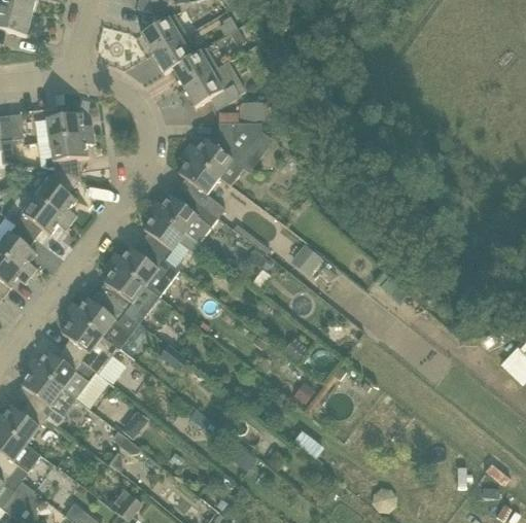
[(0,4),(31,12),(34,0),(0,0),(0,4)]
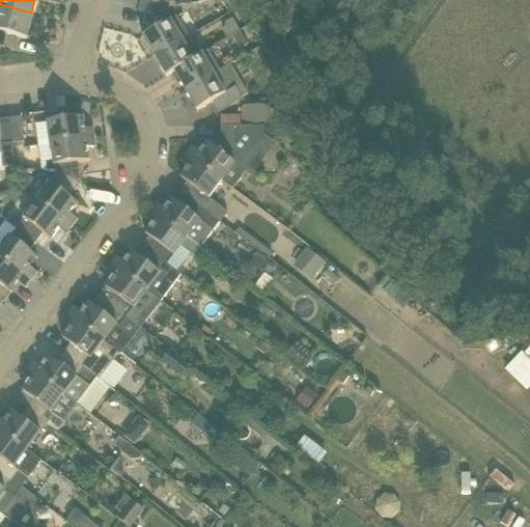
[(140,0),(138,8),(164,15),(167,2),(159,0),(140,0)]
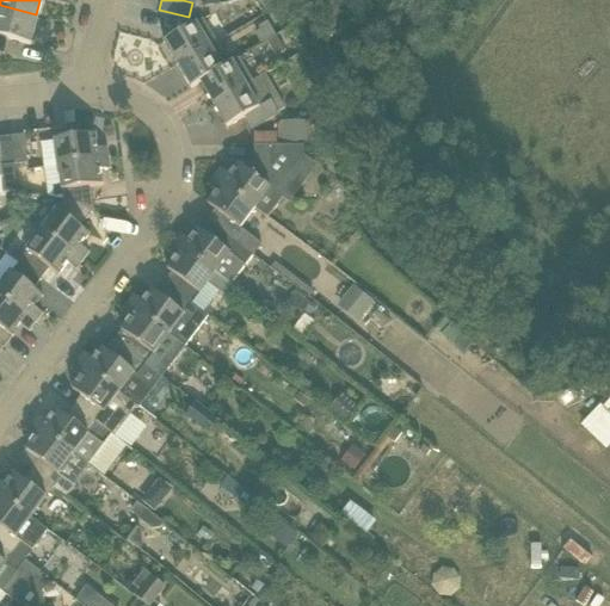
[(0,48),(4,49),(7,35),(30,41),(36,14),(0,5),(0,48)]
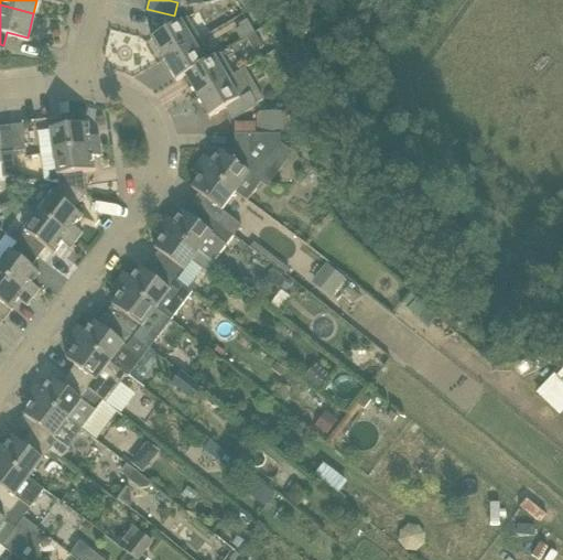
[(153,11),(151,21),(159,23),(161,13),(153,11)]
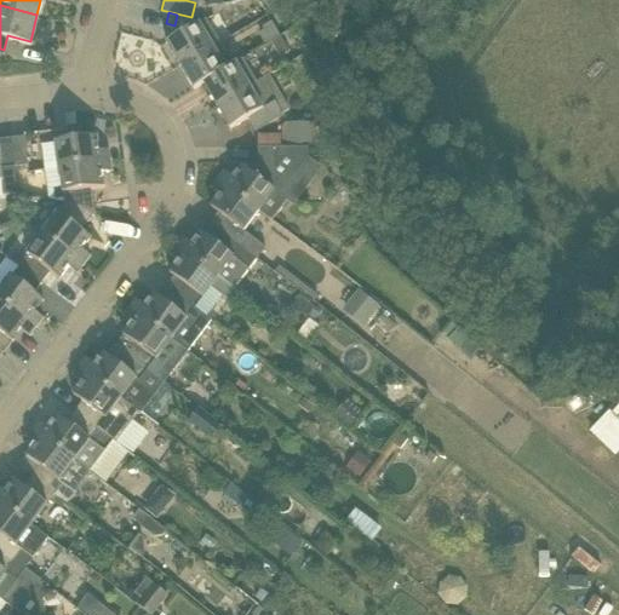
[(165,39),(179,63),(217,40),(205,17),(165,39)]
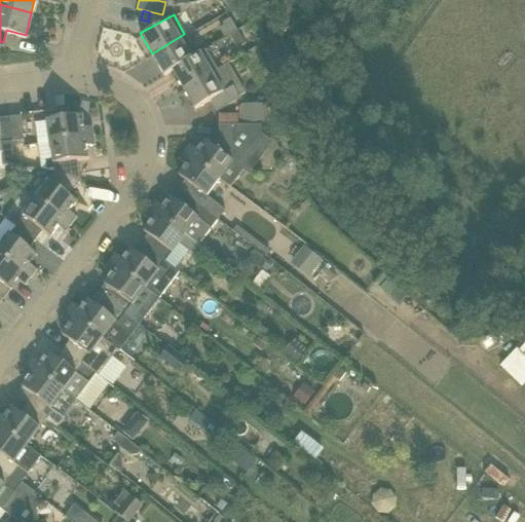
[(229,33),(237,28),(229,15),(222,20),(229,33)]
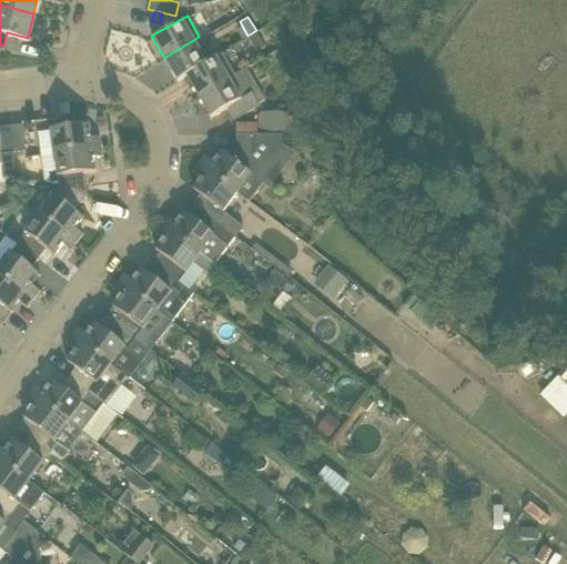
[(264,44),(256,30),(247,36),(255,49),(264,44)]
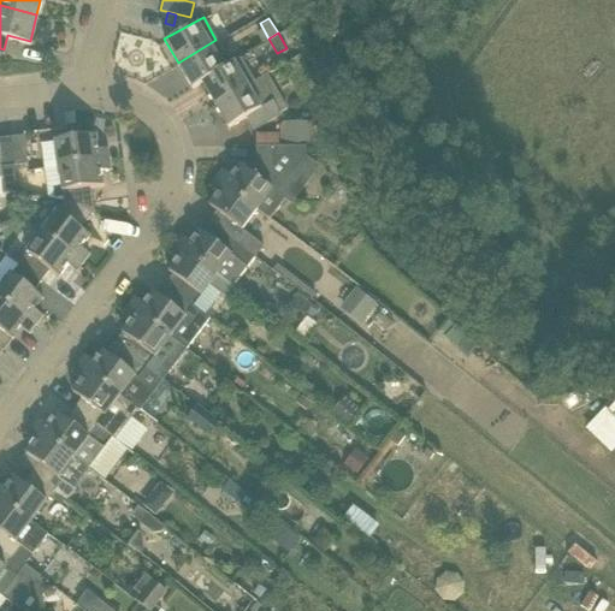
[(216,40),(178,63),(191,85),(201,78),(228,61),(216,40)]
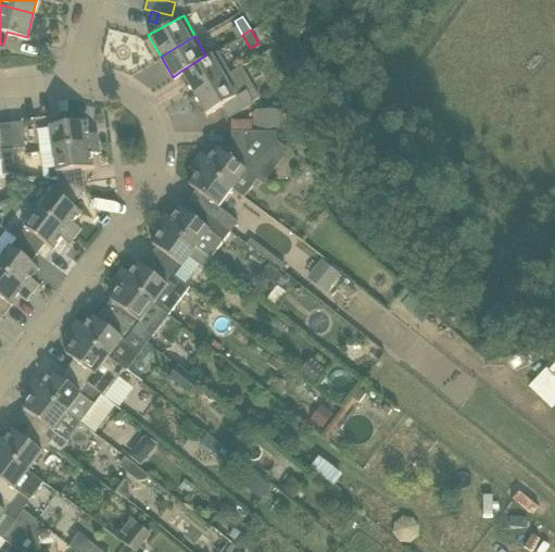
[(181,71),(193,91),(228,71),(216,49),(205,55),(181,71)]
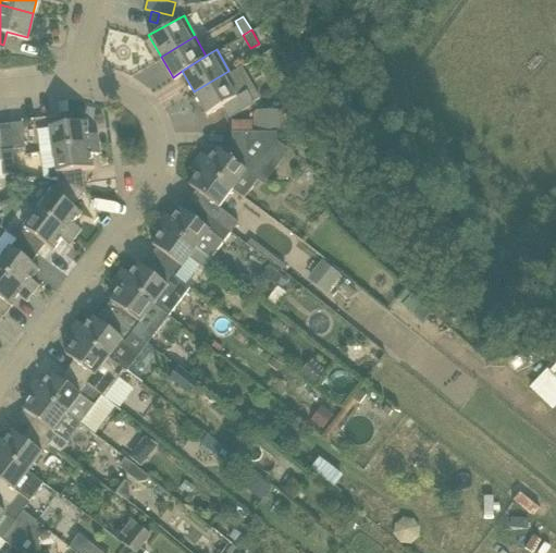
[(242,63),(241,64),(229,71),(194,91),(206,112),(222,103),(229,114),(252,99),(259,95),(242,63)]
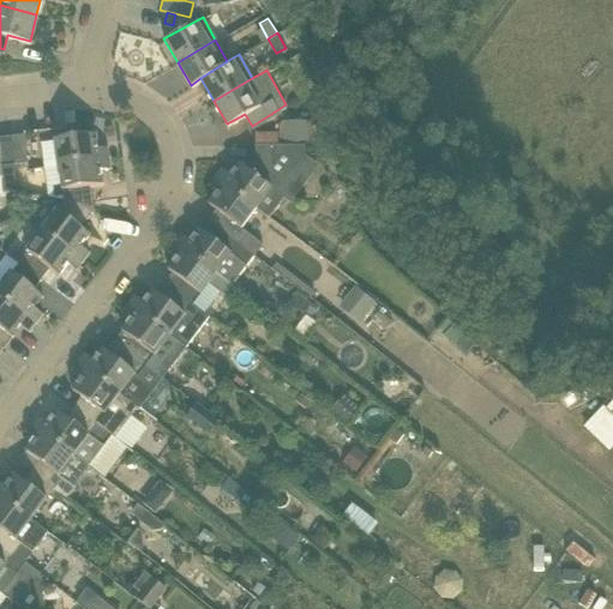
[(76,120),(73,108),(61,110),(64,122),(76,120)]
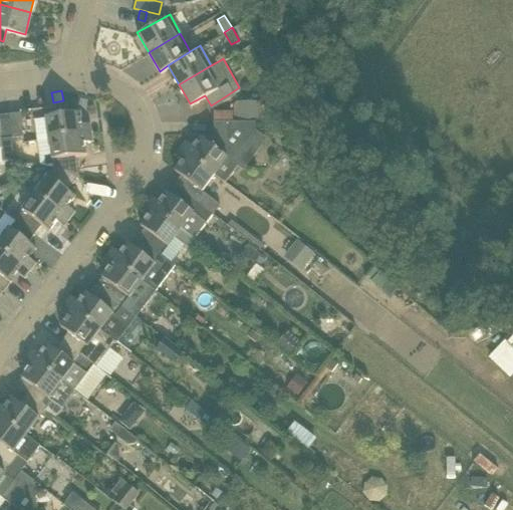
[(258,97),(236,98),(237,117),(258,116),(258,97)]
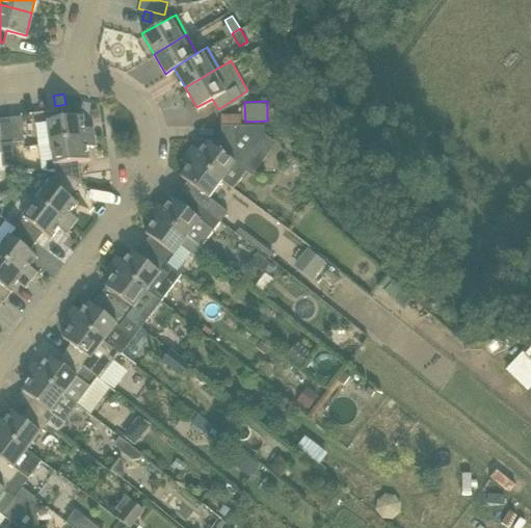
[(68,107),(33,108),(33,117),(68,115),(68,107)]
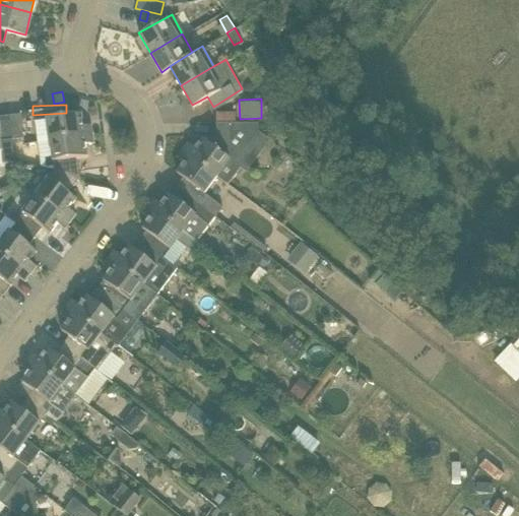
[(238,118),(237,109),(216,109),(216,119),(238,118)]
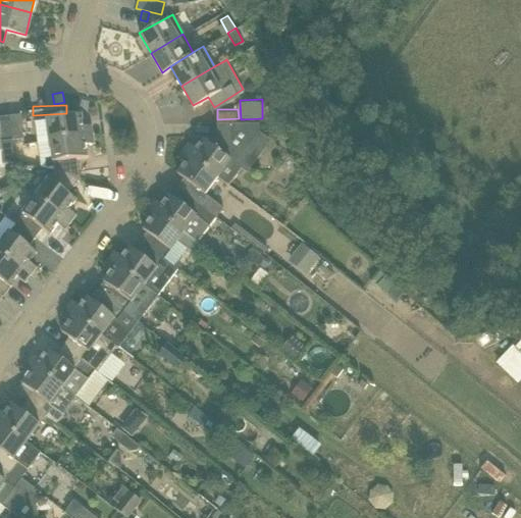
[(8,113),(12,138),(22,137),(20,112),(8,113)]
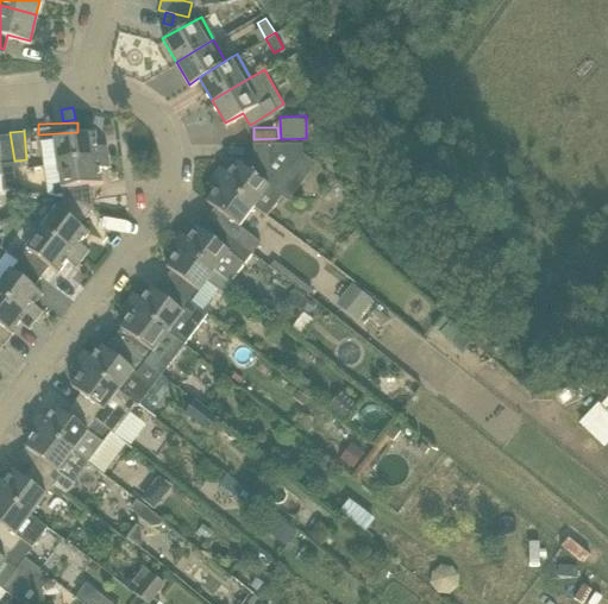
[(94,131),(55,136),(41,138),(43,162),(108,153),(107,143),(96,145),(94,131)]
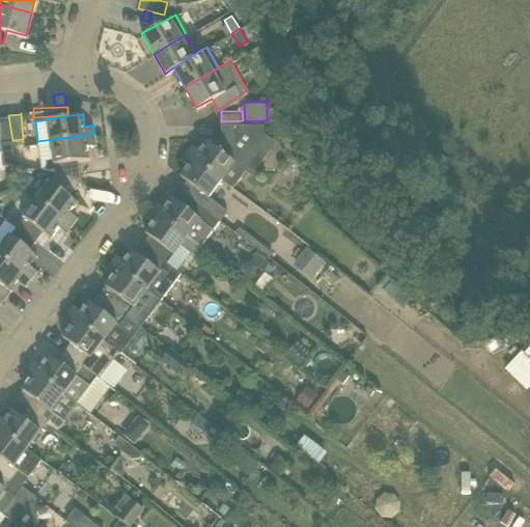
[(0,150),(1,150),(2,164),(15,163),(12,140),(8,115),(0,115),(0,150)]
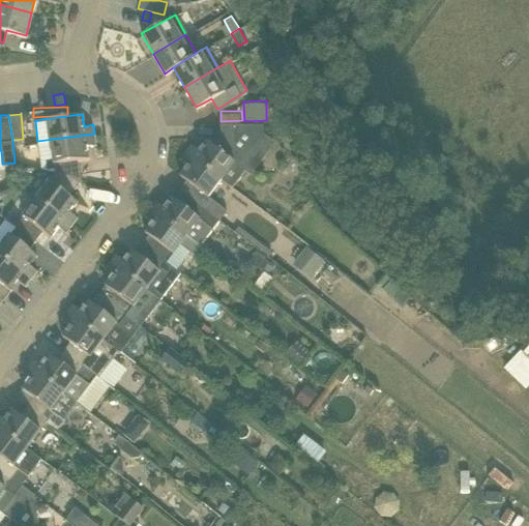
[(263,132),(262,122),(240,122),(219,123),(221,136),(213,145),(205,139),(198,149),(190,143),(185,150),(221,177),(232,185),(244,168),(239,164),(263,132)]
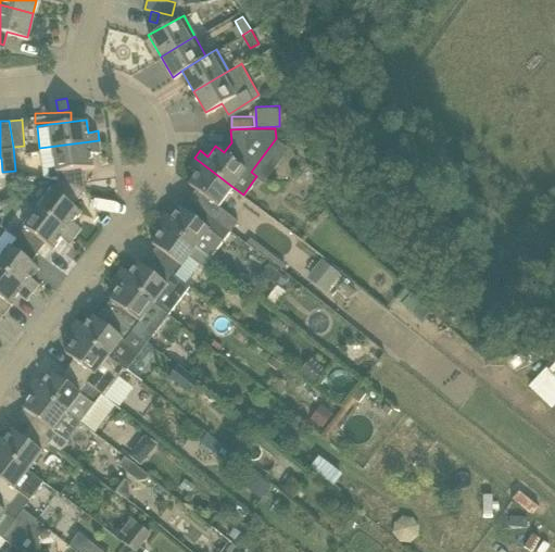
[(57,179),(85,187),(82,166),(92,165),(90,152),(100,151),(99,140),(39,148),(42,175),(57,179)]
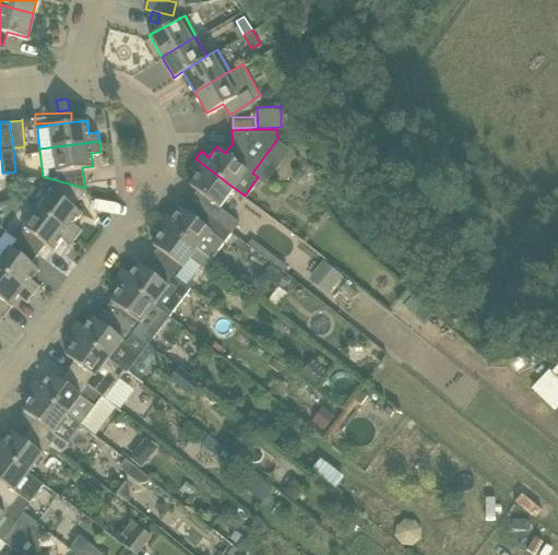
[(232,229),(238,220),(218,204),(233,187),(196,158),(189,167),(197,173),(189,184),(197,188),(189,198),(232,229)]
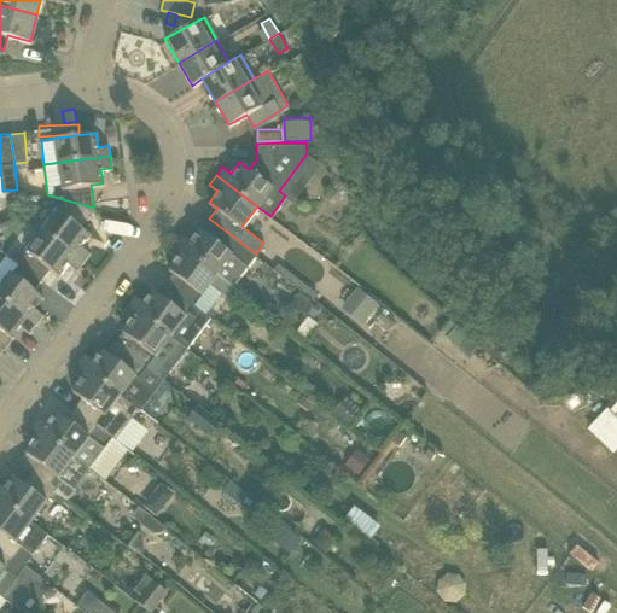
[(17,214),(16,198),(6,199),(7,214),(17,214)]
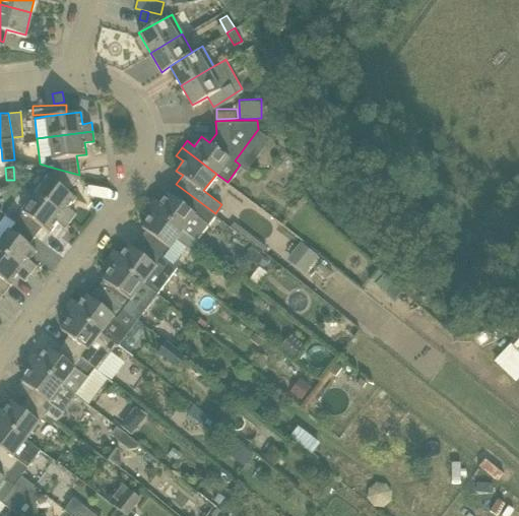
[(35,193),(69,219),(75,211),(68,206),(75,196),(68,191),(79,175),(53,168),(48,175),(35,193)]
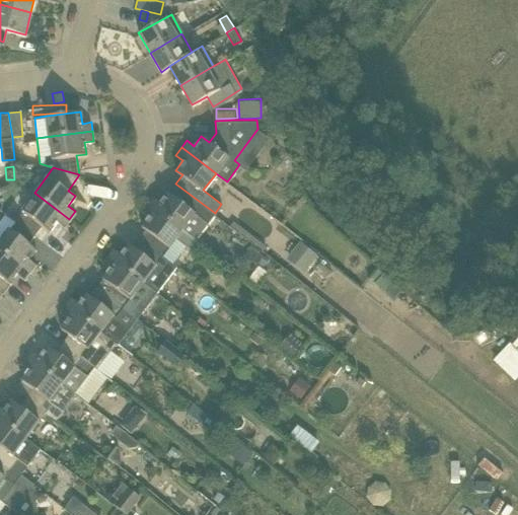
[(215,213),(175,184),(167,192),(159,202),(152,196),(147,203),(196,238),(215,213)]
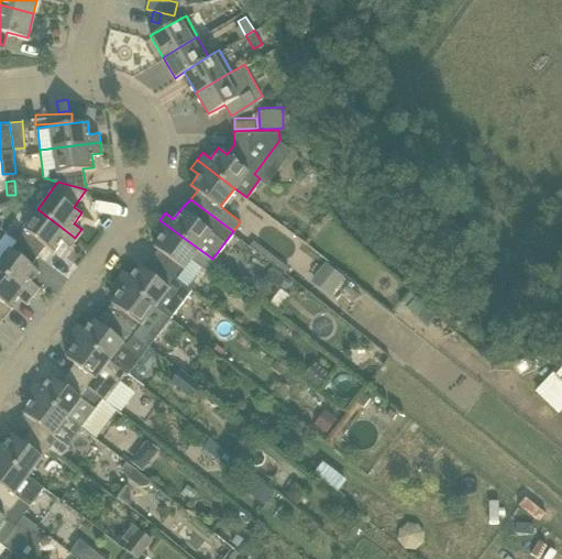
[(69,245),(75,238),(37,209),(17,238),(37,254),(45,244),(54,250),(62,240),(69,245)]
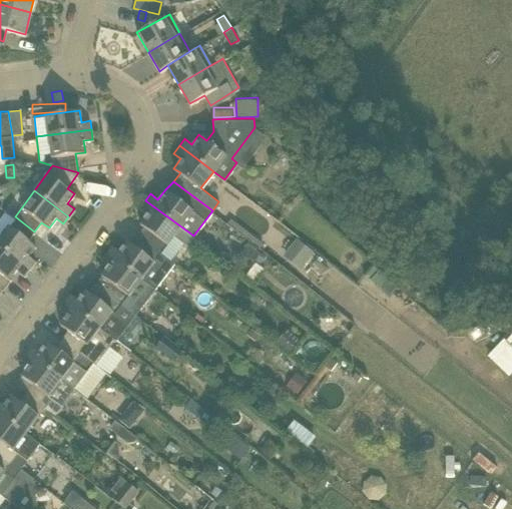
[(141,237),(160,251),(166,242),(173,233),(191,247),(197,239),(193,235),(145,200),(140,207),(147,213),(139,222),(147,228),(141,237)]
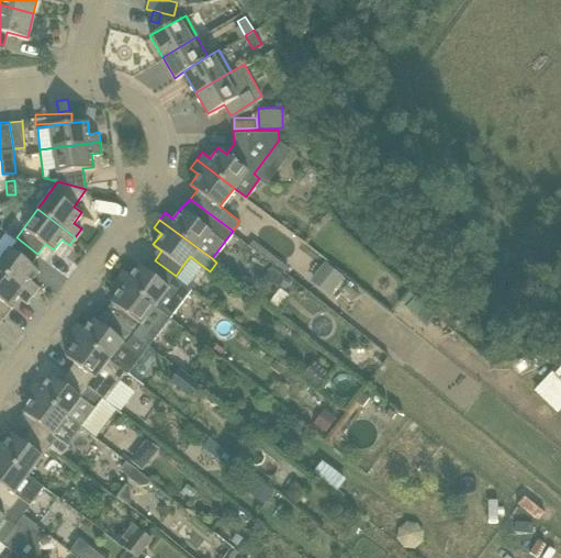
[(0,269),(33,294),(38,286),(31,280),(38,269),(31,263),(37,254),(17,237),(7,230),(0,238),(0,269)]
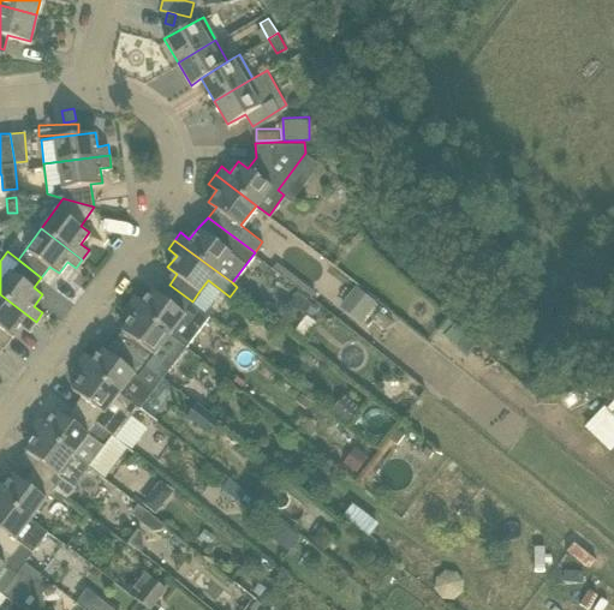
[(375,300),(355,283),(339,304),(359,321),(375,300)]
